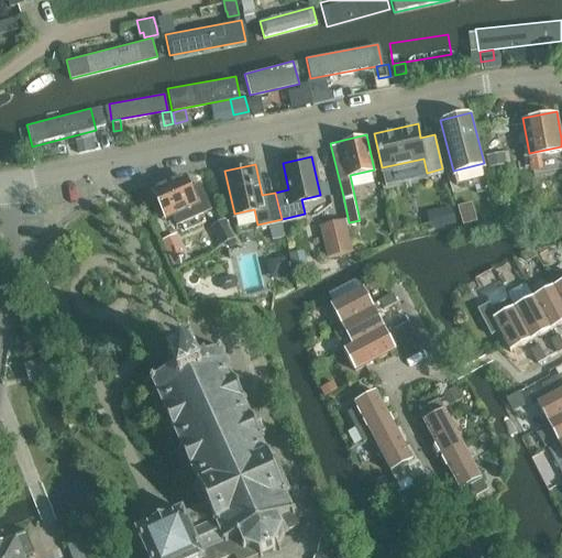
[(176,221),(210,206),(199,182),(190,185),(186,174),(153,189),(165,215),(172,211),(176,221)]
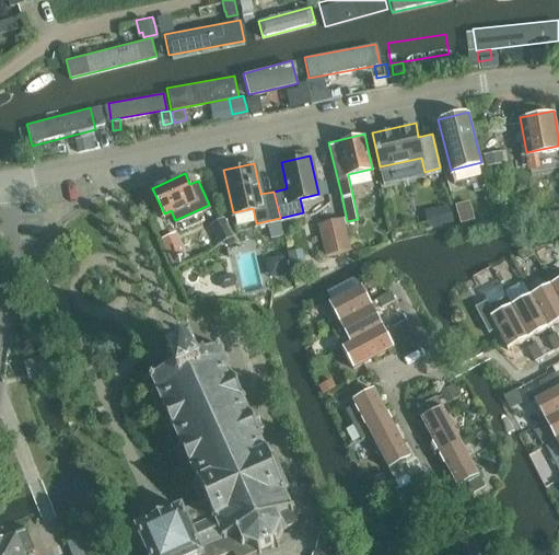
[(423,207),(427,224),(453,219),(449,201),(441,203),(423,207)]
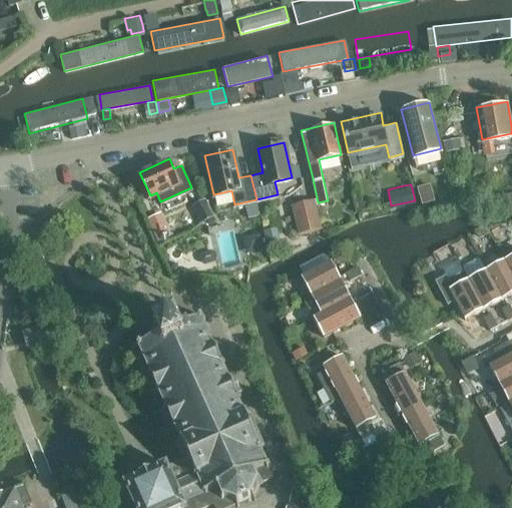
[(187,197),(199,220),(213,212),(201,190),(187,197)]
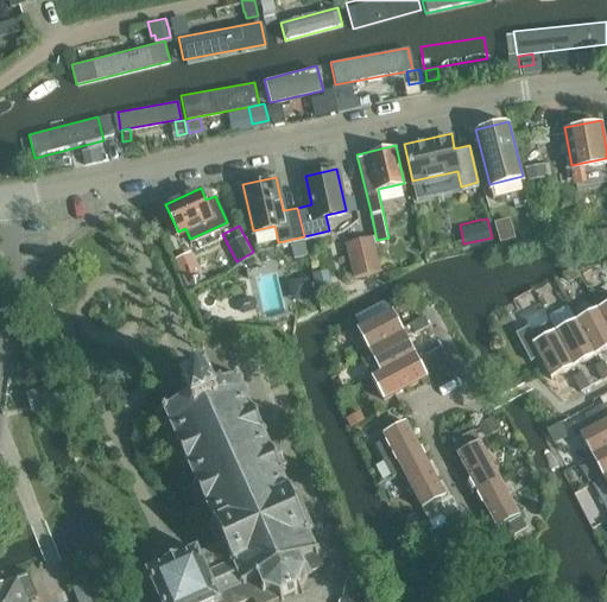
[(381,267),(373,233),(345,240),(353,274),(381,267)]
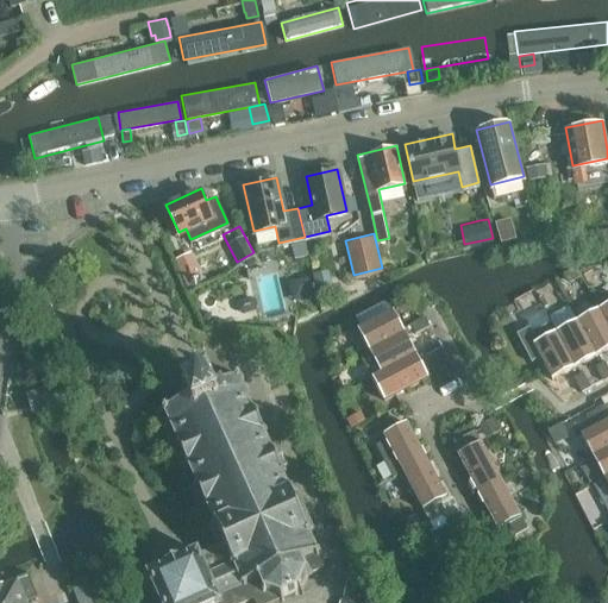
[(570,300),(551,311),(558,324),(577,314),(570,300)]
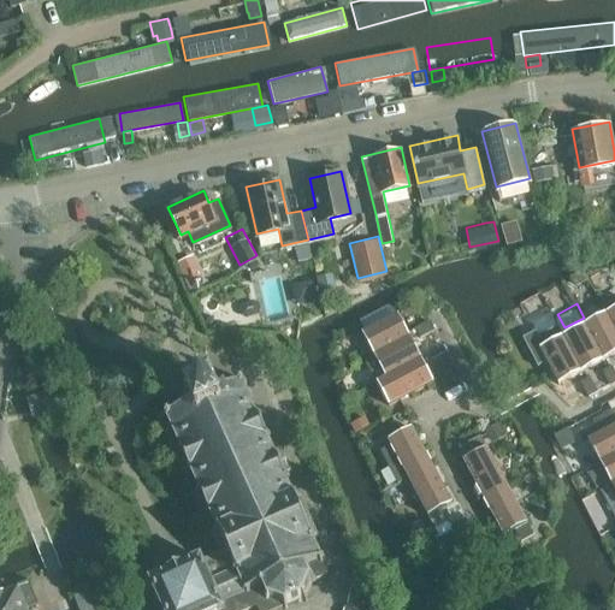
[(614,327),(605,311),(584,321),(602,356),(614,349),(614,327)]
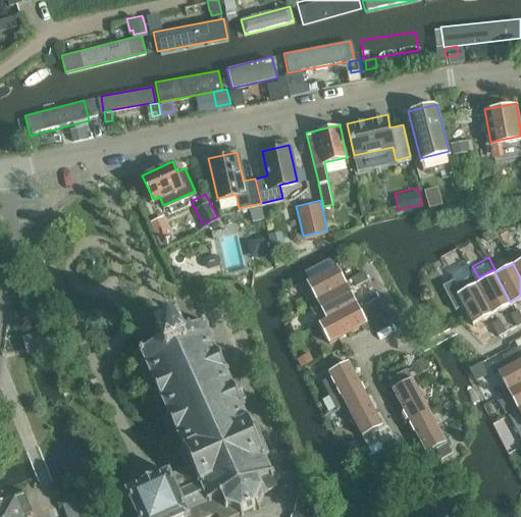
[(307,279),(316,299),(347,282),(336,264),(307,279)]
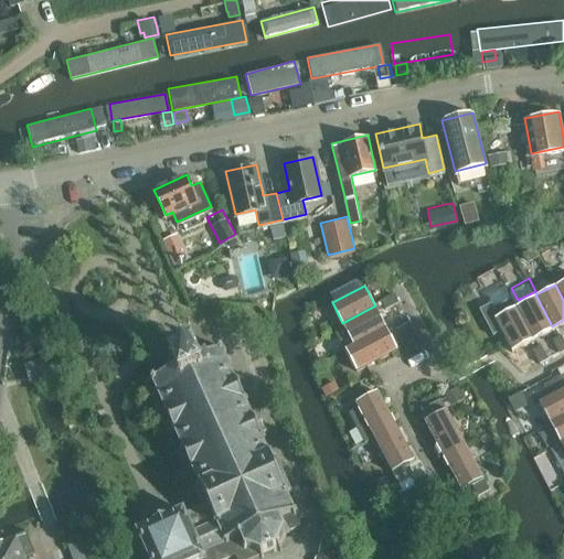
[(379,294),(383,302),(395,296),(392,288),(379,294)]
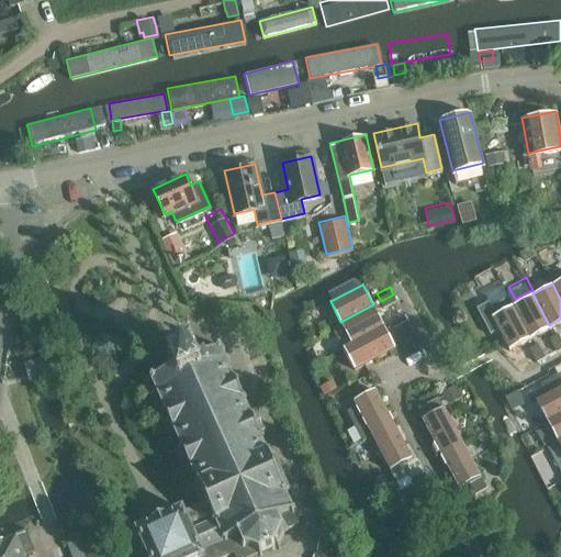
[(533,293),(513,304),(529,336),(549,325),(533,293)]
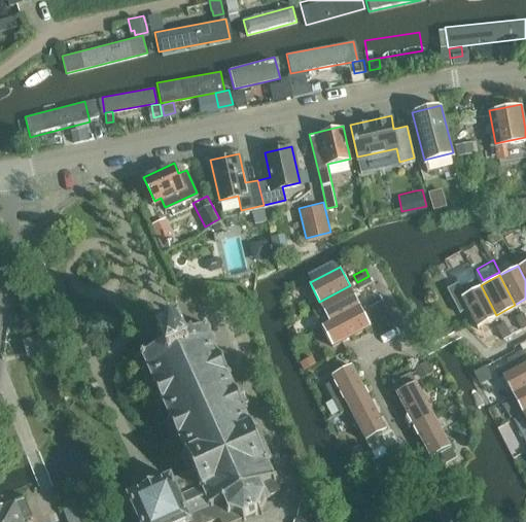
[(496,315),(481,285),(476,276),(459,285),(457,281),(447,286),(459,310),(467,306),(478,325),(496,315)]
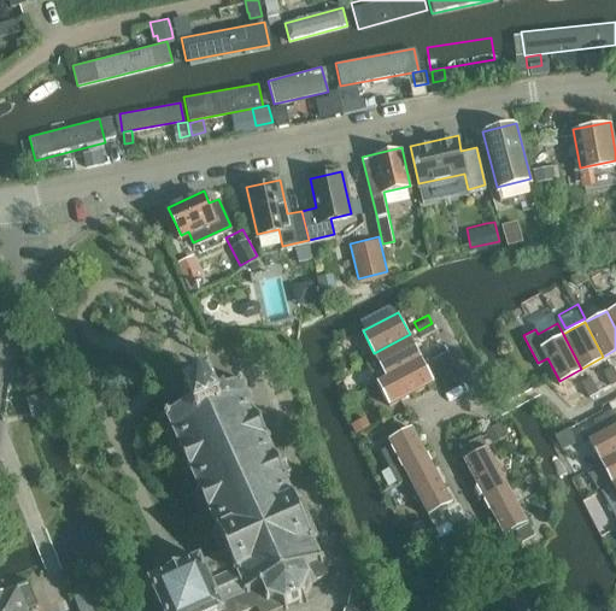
[(365,358),(376,379),(421,356),(410,334),(374,353),(365,358)]
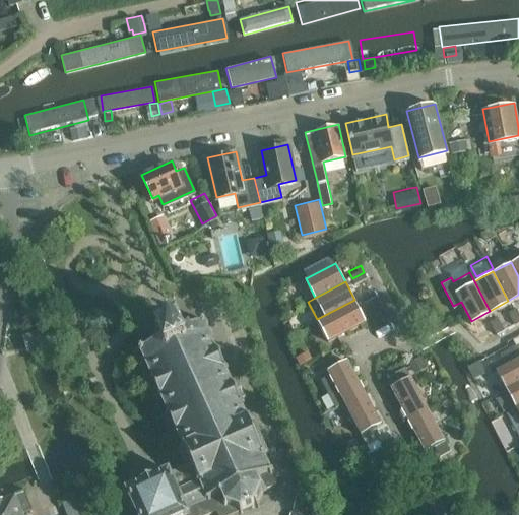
[(358,290),(362,297),(374,291),(370,283),(358,290)]
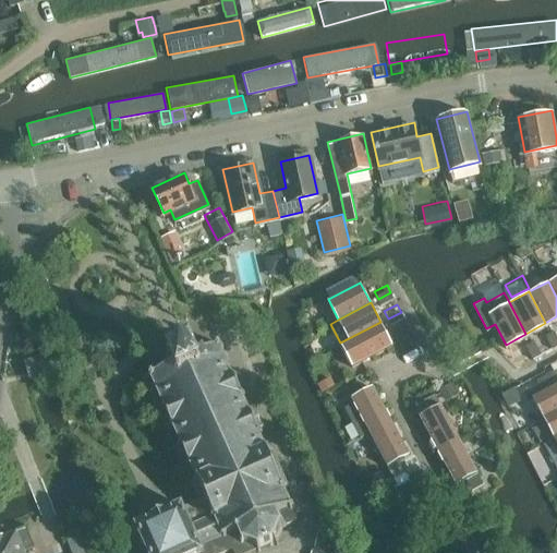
[(380,322),(340,343),(352,364),(391,343),(380,322)]
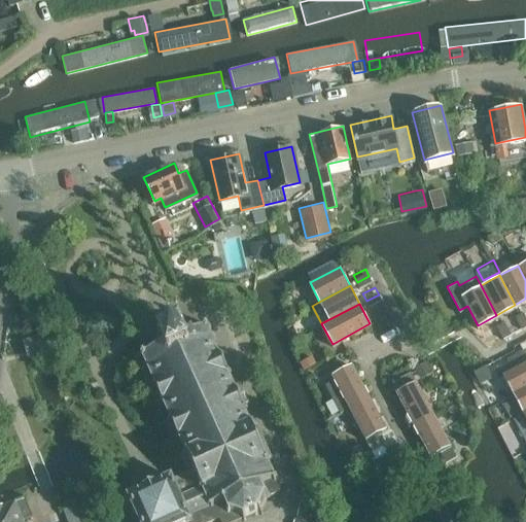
[(373,312),(377,320),(389,313),(385,306),(373,312)]
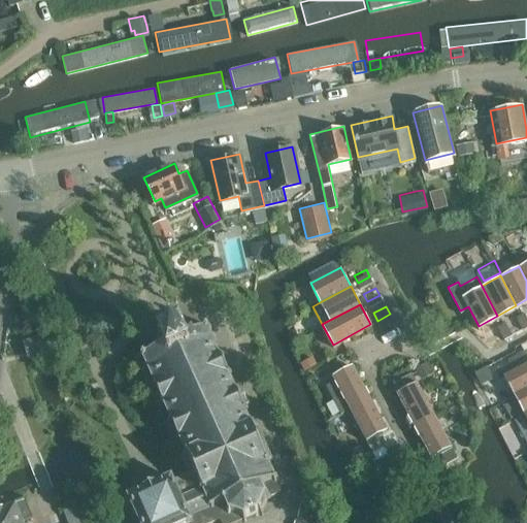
[(516,315),(523,327),(526,324),(526,316),(524,311),(516,315)]
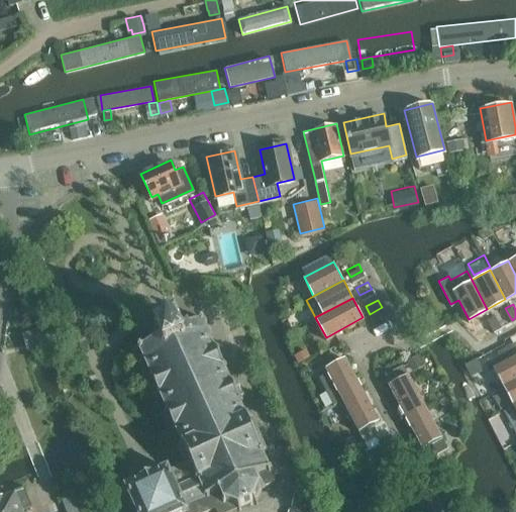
[(487,318),(494,329),(501,325),(495,314),(487,318)]
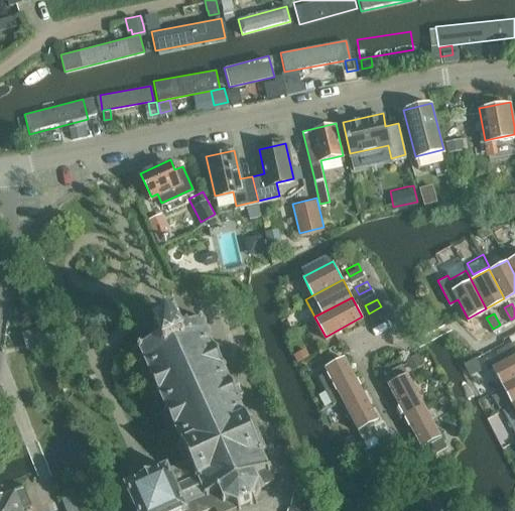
[(217,510),(223,510),(237,505),(238,506),(255,500),(263,483),(274,478),(270,469),(261,449),(266,446),(251,411),(249,411),(205,315),(180,327),(175,314),(163,321),(155,324),(160,335),(135,347),(179,442),(177,442),(185,460),(169,467),(167,463),(124,483),(136,510),(182,510),(186,509),(186,510),(199,510),(215,504),(217,510)]
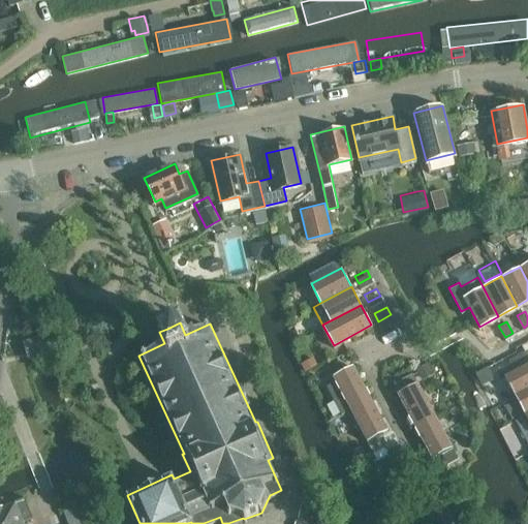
[(23,340),(28,356),(47,349),(41,335),(23,340)]
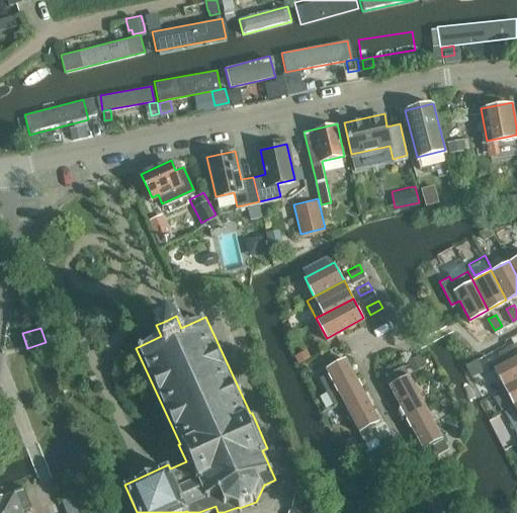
[(495,367),(504,386),(516,378),(516,342),(516,341),(498,350),(500,354),(486,361),(490,369),(495,367)]
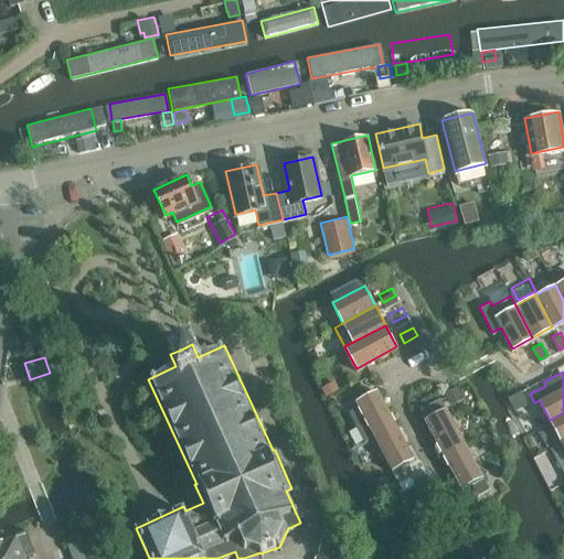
[(364,439),(373,434),(395,423),(378,389),(368,394),(361,383),(350,389),(358,404),(349,409),(364,439)]
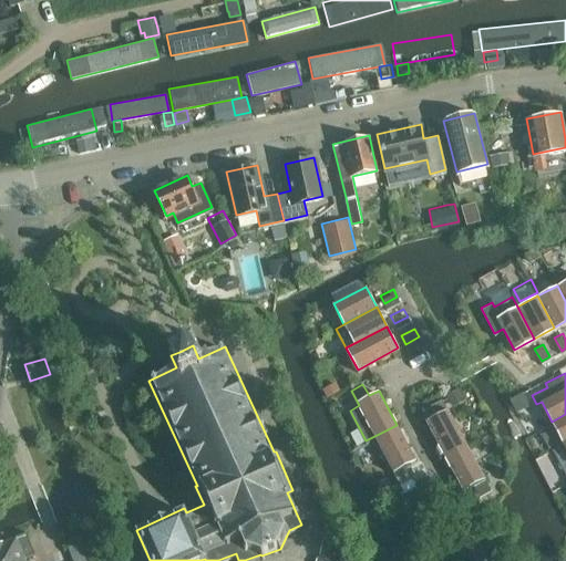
[(425,421),(444,455),(466,443),(442,397),(430,404),(436,415),(425,421)]
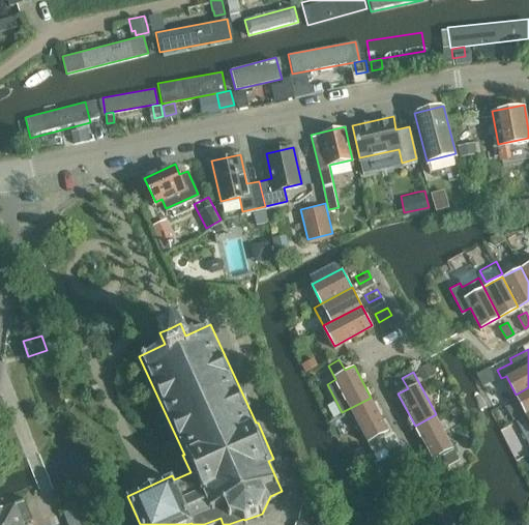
[(528,387),(516,395),(526,413),(528,411),(528,387)]
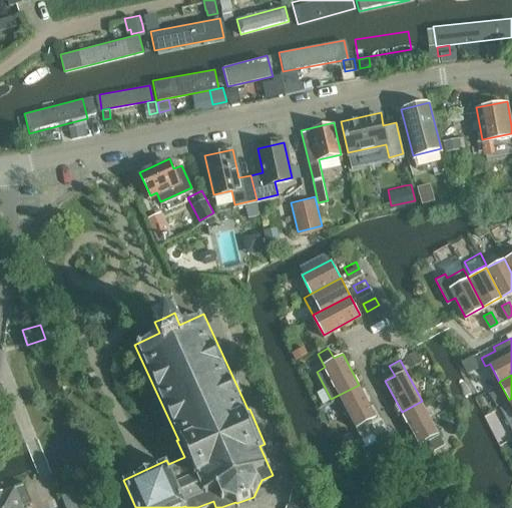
[(359,385),(339,395),(361,436),(372,431),(367,421),(376,416),(359,385)]
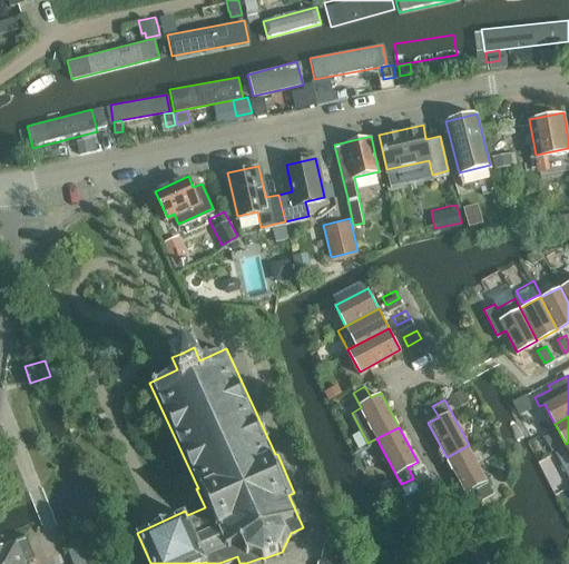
[(469,445),(447,457),(466,492),(476,486),(482,497),(493,491),(469,445)]
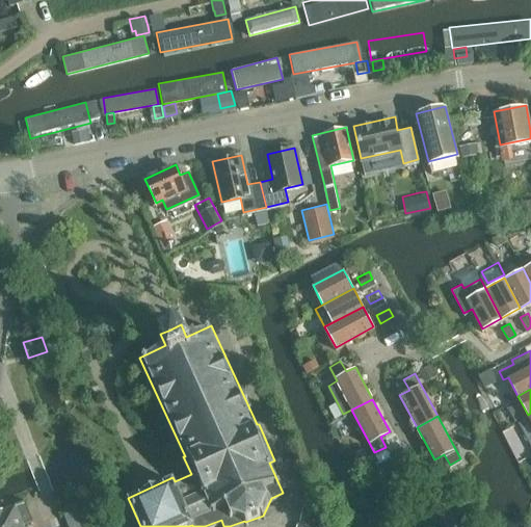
[(0,526),(24,526),(23,522),(32,518),(24,499),(0,508),(0,526)]
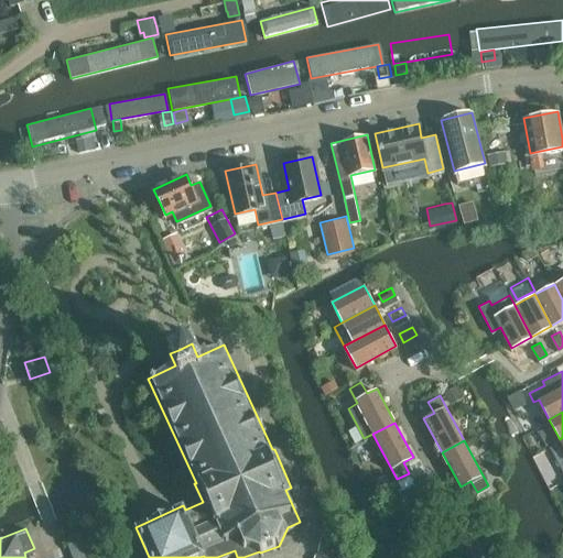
[(343,537),(321,532),(316,549),(338,554),(343,537)]
